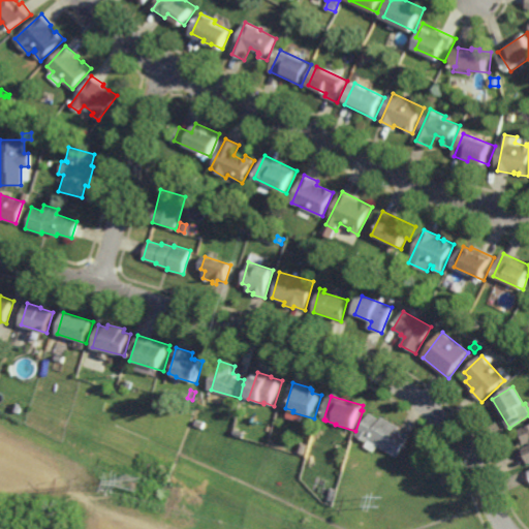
[(380,421),(382,417),(400,429),(399,429),(408,435),(397,455),(370,438),(368,441),(356,433),(359,430),(361,431),(371,414),(380,421)]
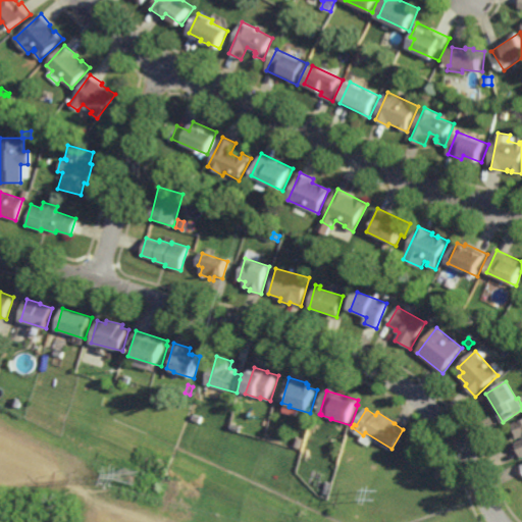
[(202,419),(201,419),(200,422),(192,420),(194,414),(202,417),(202,419)]
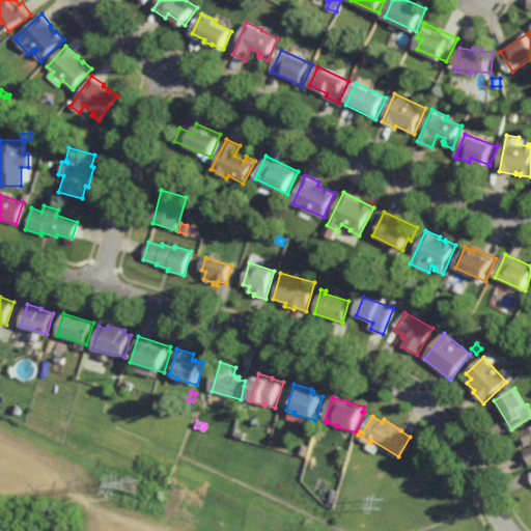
[(530,462),(525,449),(530,446),(530,442),(527,444),(526,442),(527,442),(522,432),(530,428),(530,462)]
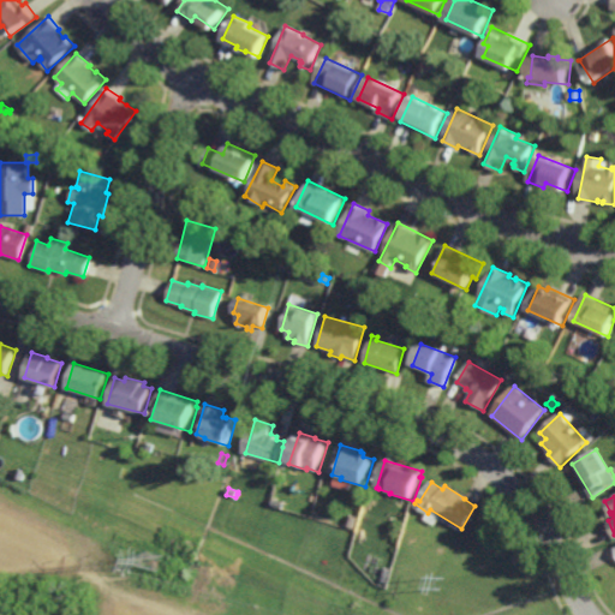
[(356,527),(348,525),(351,514),(359,517),(356,527)]
